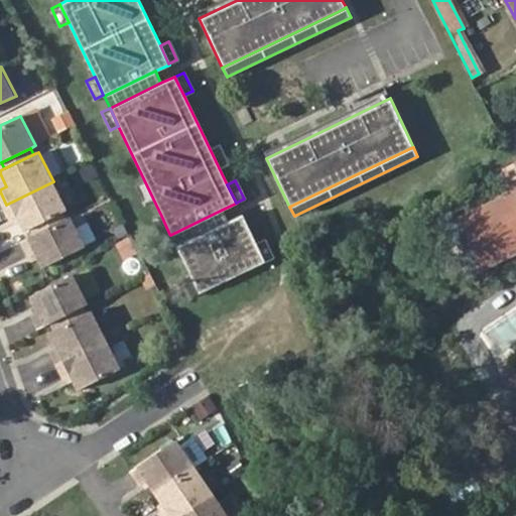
[(53,181),(6,205),(13,218),(20,215),(27,229),(33,227),(62,213),(68,210),(53,181)]
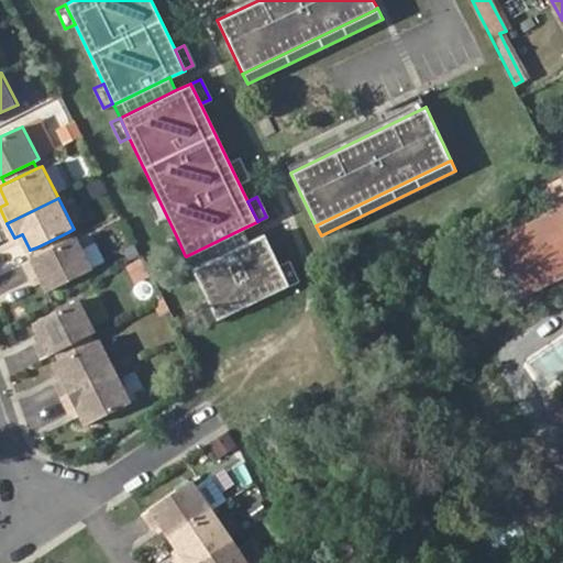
[(562,213),(501,244),(517,273),(562,252),(562,254),(562,213)]
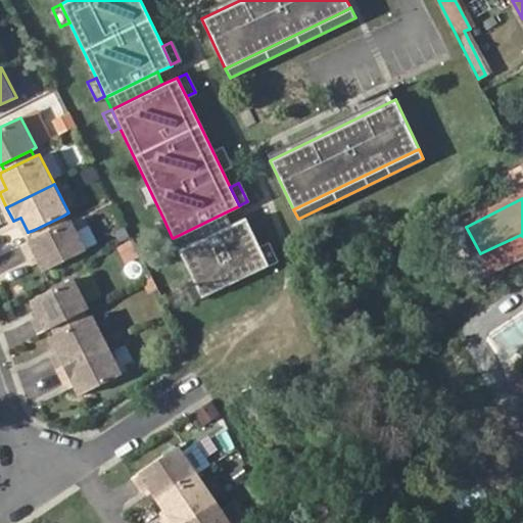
[(225,212),(173,238),(179,249),(230,225),(225,212)]
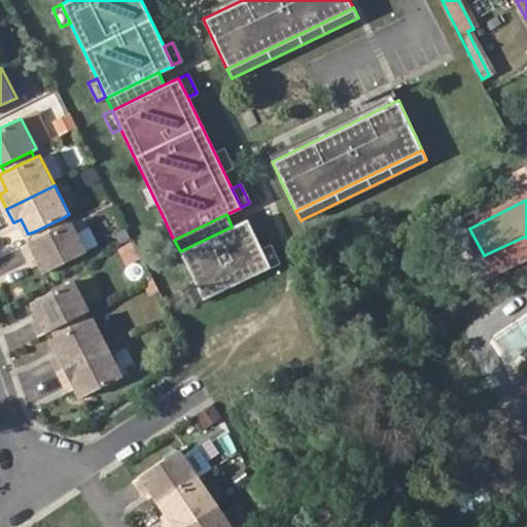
[(34,232),(37,239),(67,223),(64,217),(34,232)]
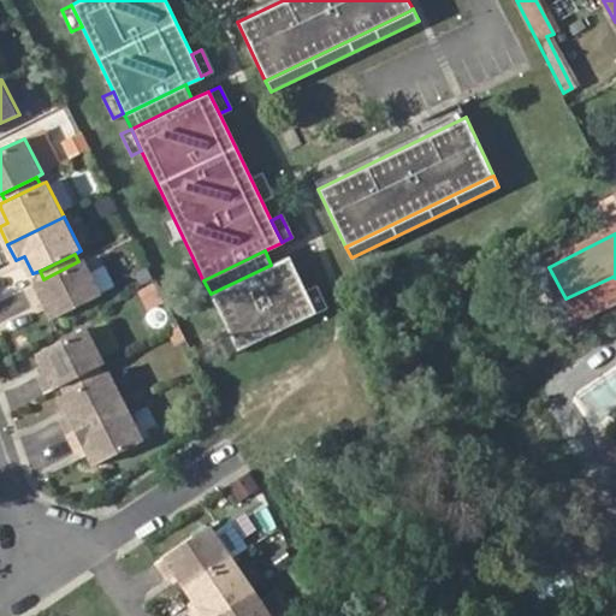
[(271,265),(211,294),(227,329),(237,349),(315,312),(304,290),(289,256),(271,265)]
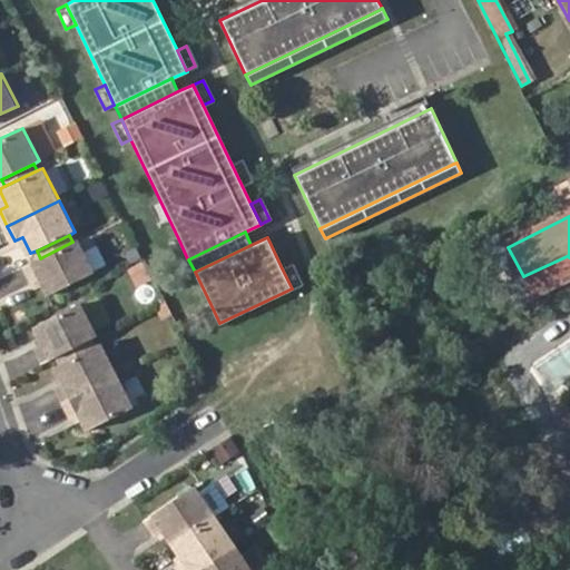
[(40,258),(26,265),(35,281),(42,276),(50,294),(95,272),(78,238),(72,242),(40,258)]
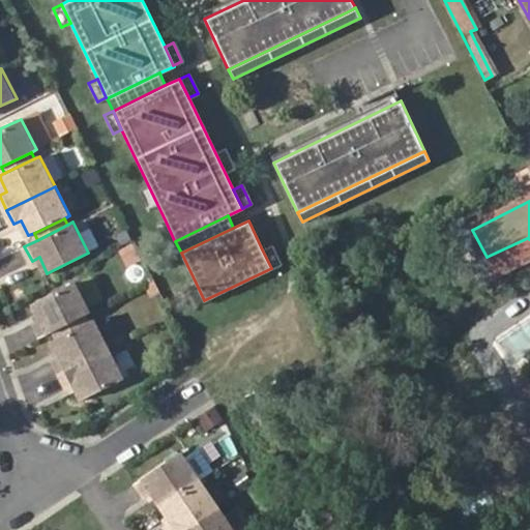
[(166,222),(157,226),(166,243),(174,240),(166,222)]
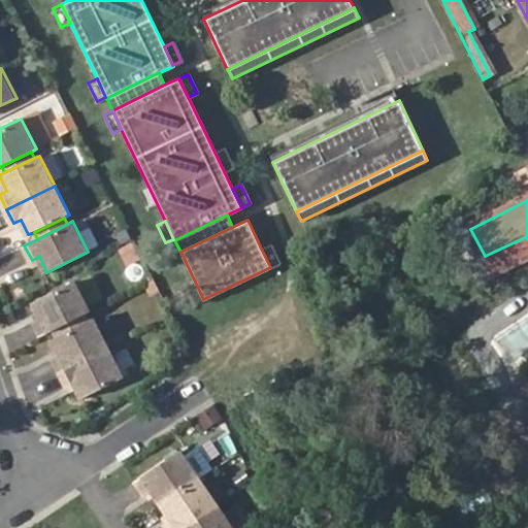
[(270,244),(261,249),(270,267),(278,263),(270,244)]
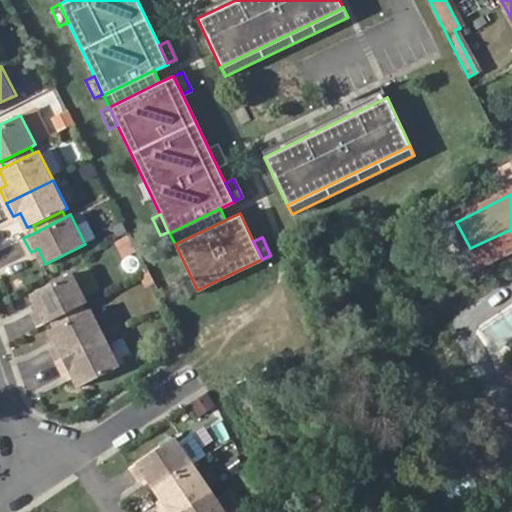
[(72,272),(33,292),(40,306),(33,310),(40,325),(53,318),(82,304),(87,301),(72,272)]
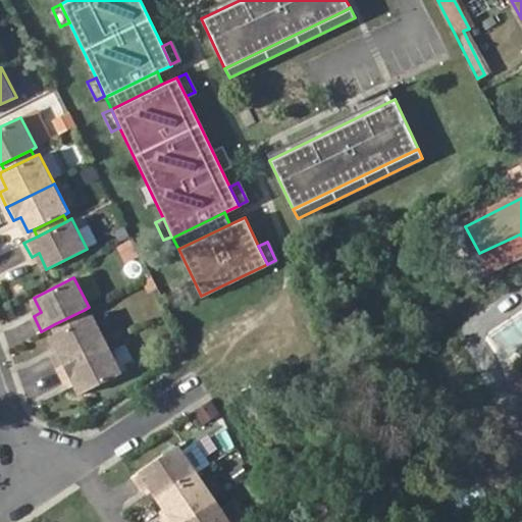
[(193,278),(184,281),(193,300),(201,296),(193,278)]
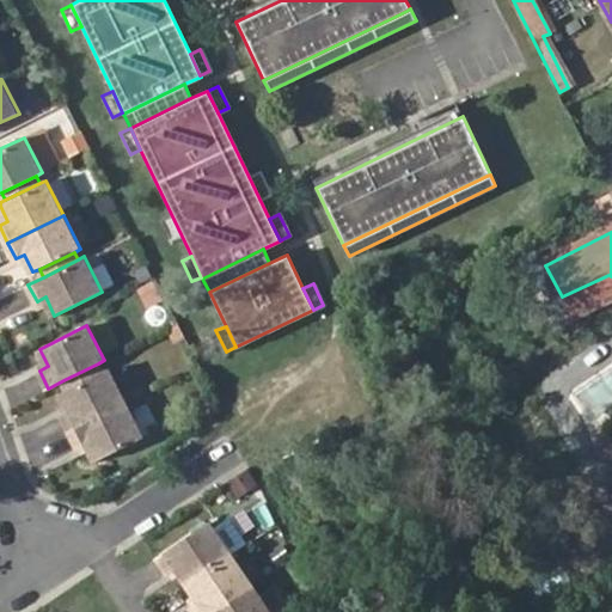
[(63,380),(67,389),(102,371),(98,363),(63,380)]
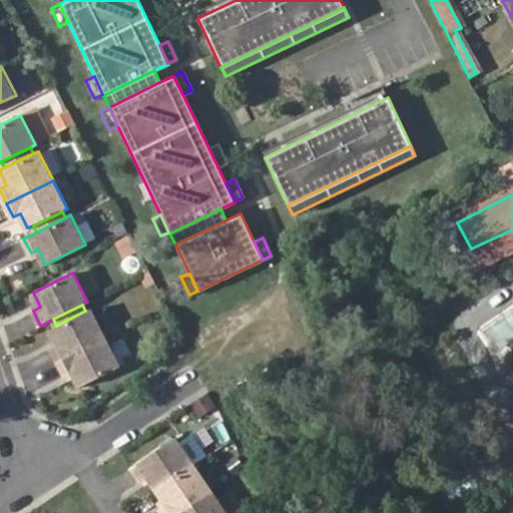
[(52,347),(58,361),(105,338),(91,309),(85,311),(56,326),(51,328),(59,343),(52,347)]
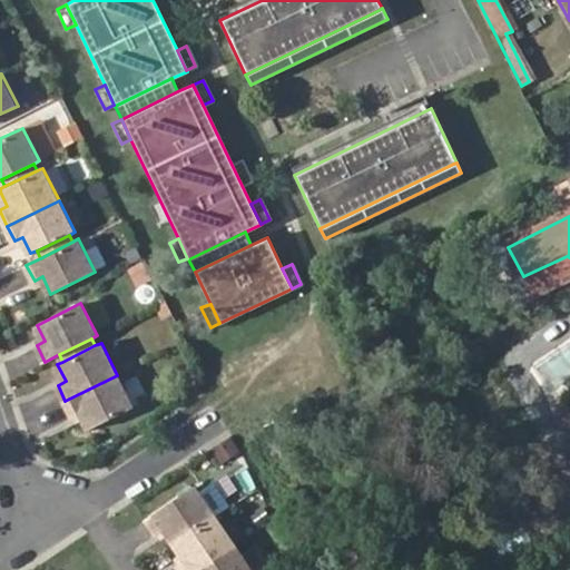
[(569,364),(562,353),(543,365),(552,379),(569,365),(569,364)]
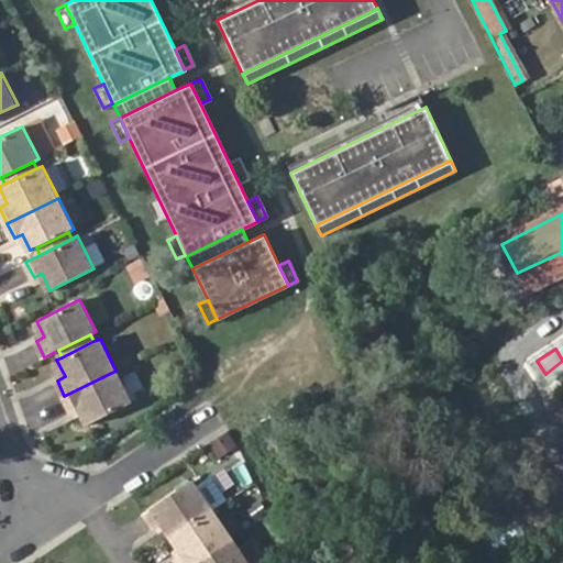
[(116,371),(64,396),(72,411),(80,408),(88,424),(132,403),(116,371)]
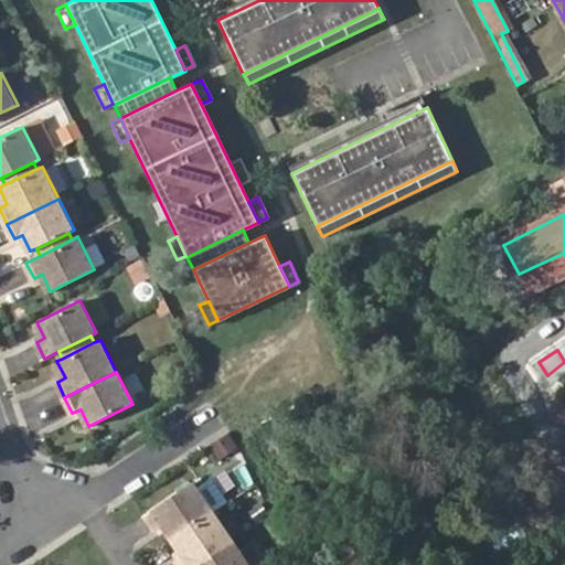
[(227,435),(209,445),(216,460),(236,450),(227,435)]
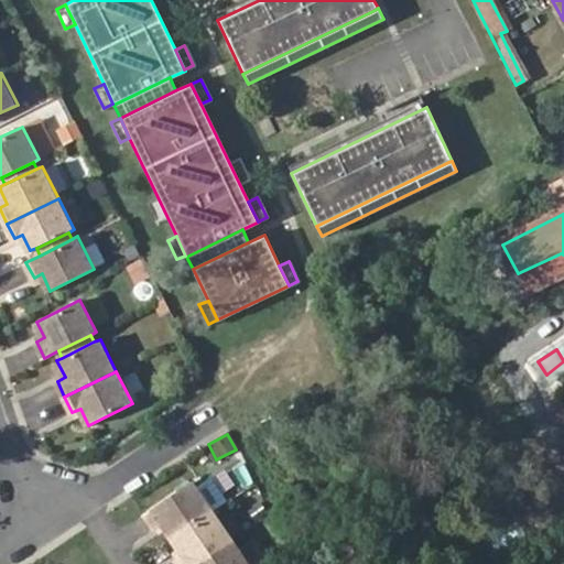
[(192,479),(143,512),(153,527),(161,522),(171,537),(212,510),(192,479)]
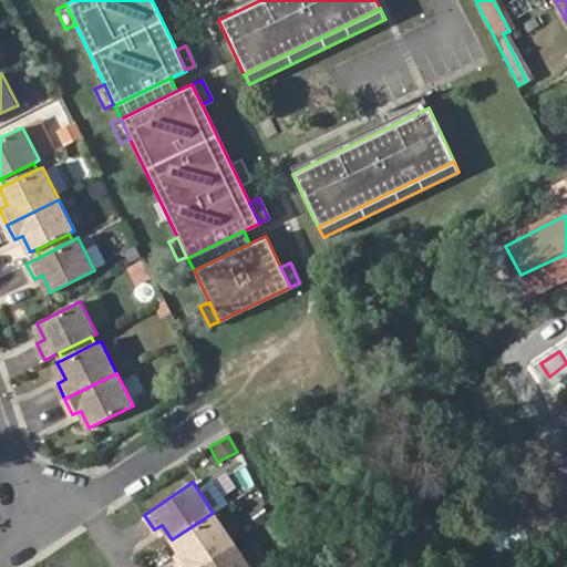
[(195,566),(233,542),(213,513),(172,539),(183,556),(175,560),(179,566),(195,566)]
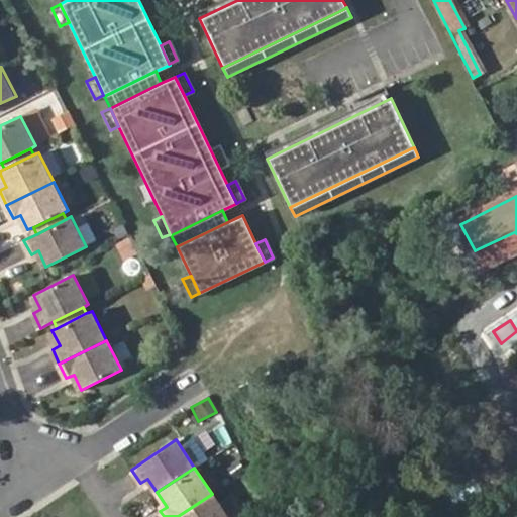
[(227,516),(212,494),(178,516),(227,516)]
